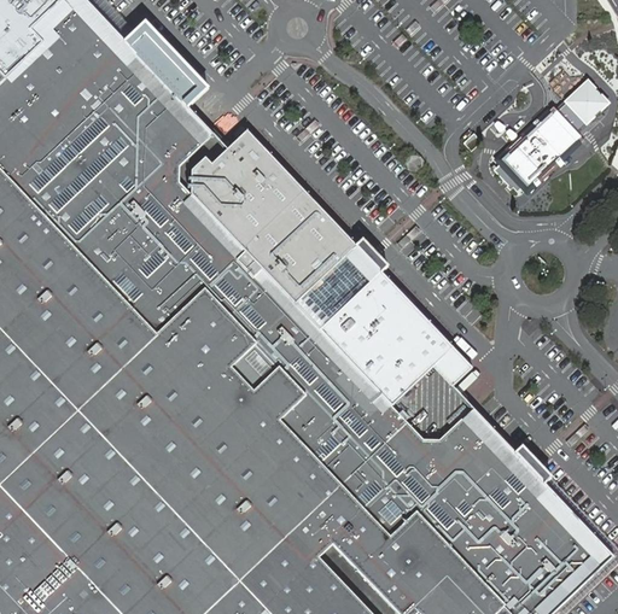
[(373,613),(319,555),(332,542),(401,613),(414,613),(419,610),(421,613),(543,613),(605,559),(605,549),(529,469),(531,467),(530,461),(525,452),(519,444),(514,439),(507,433),(501,431),(494,428),(479,413),(465,413),(439,437),(424,437),(392,403),(433,364),(453,346),(366,255),(251,133),(213,170),(205,163),(192,176),(191,191),(180,179),(180,164),(205,140),(207,124),(175,92),(175,86),(173,79),(169,71),(164,65),(161,62),(156,58),(149,54),(143,53),(138,52),(135,54),(83,0),(59,0),(31,27),(44,40),(6,76),(0,70),(0,613),(373,613)]
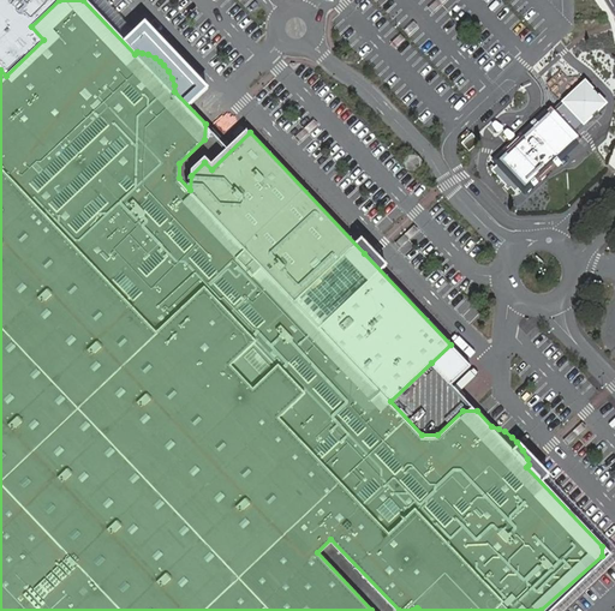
[(0,0),(0,70),(6,76),(43,40),(31,27),(59,0),(0,0)]
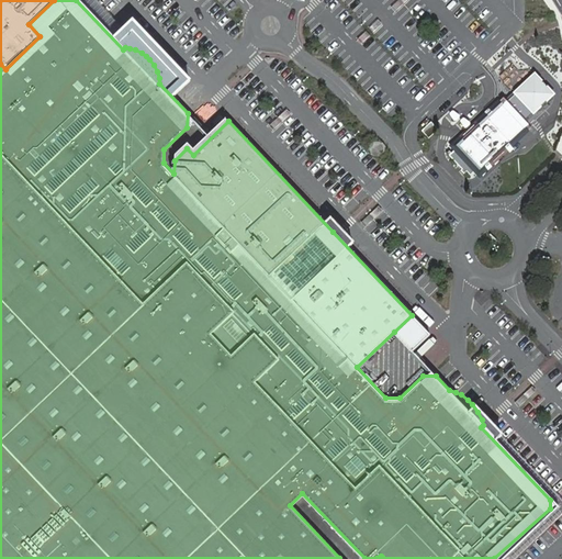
[(535,73),(515,90),(534,110),(552,91),(535,73)]
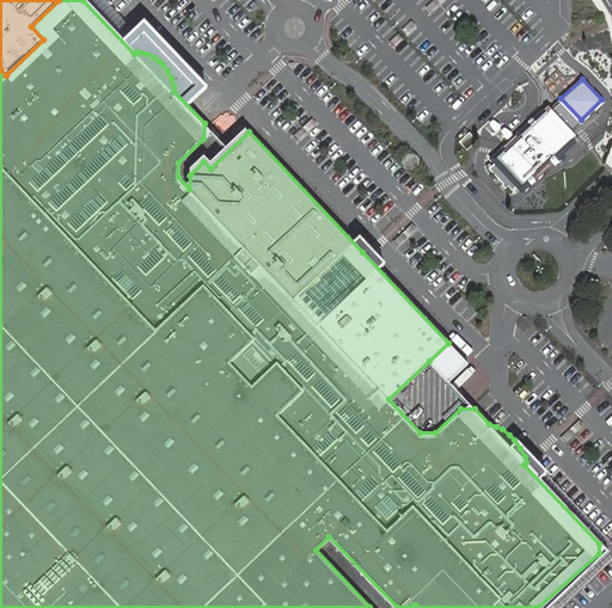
[(520,185),(576,134),(548,104),(493,155),(495,159),(489,166),(503,180),(502,182),(506,186),(508,184),(513,188),(518,183),(520,185)]
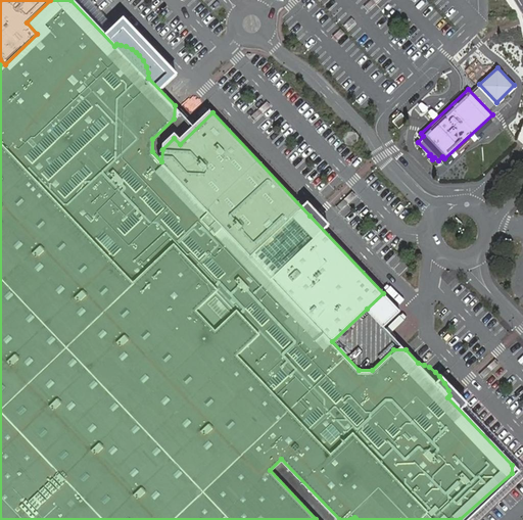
[(409,117),(401,110),(392,119),(398,127),(409,117)]
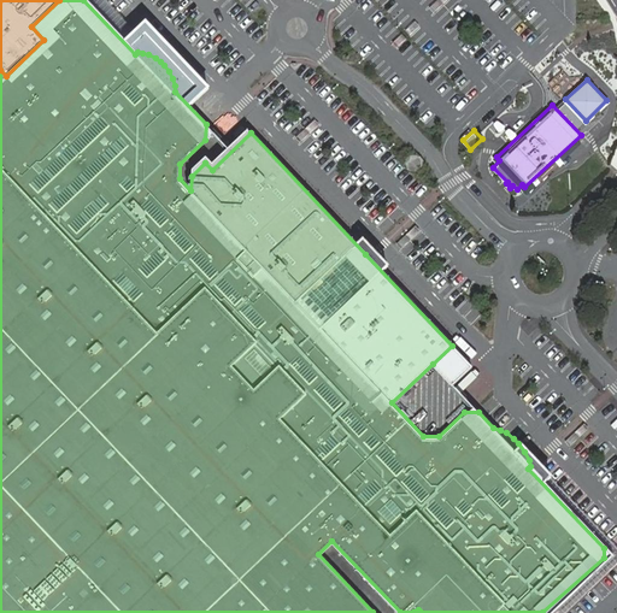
[(410,152),(407,154),(406,157),(405,160),(406,164),(409,166),(411,168),(415,169),(418,168),(421,165),(422,163),(422,159),(422,157),(419,154),(417,152),(413,152),(410,152)]
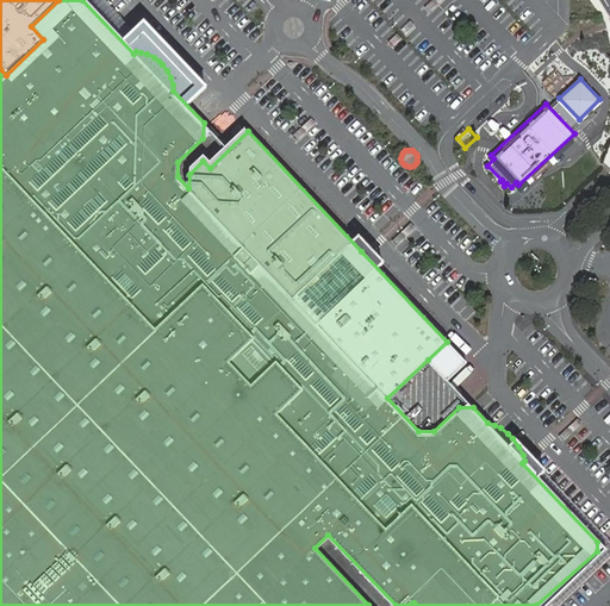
[(466,360),(447,342),(428,360),(446,379),(466,360)]
